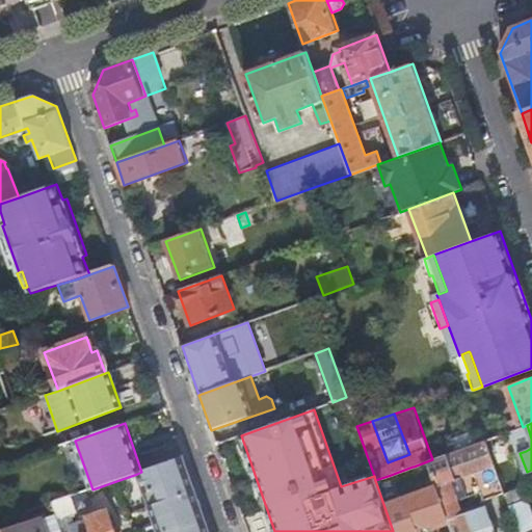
[(523,427),(517,429),(526,451),(531,448),(531,439),(527,425),(523,427)]
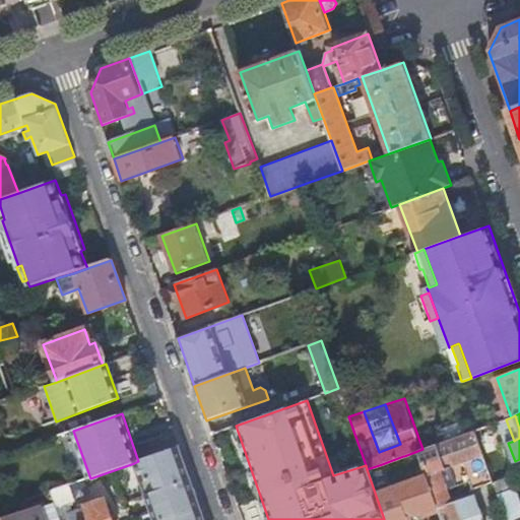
[(443,429),(447,440),(469,433),(465,421),(443,429)]
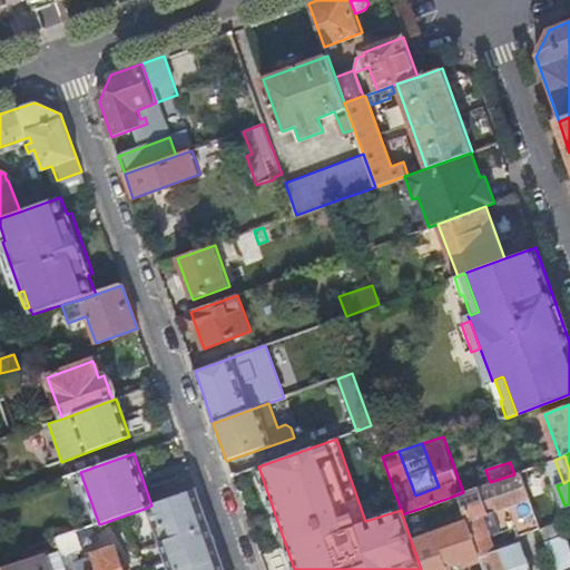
[(481,562),(483,569),(527,569),(519,544),(490,554),(484,539),(517,528),(538,520),(521,471),(514,474),(490,482),(463,492),(458,494),(468,522),(481,562)]
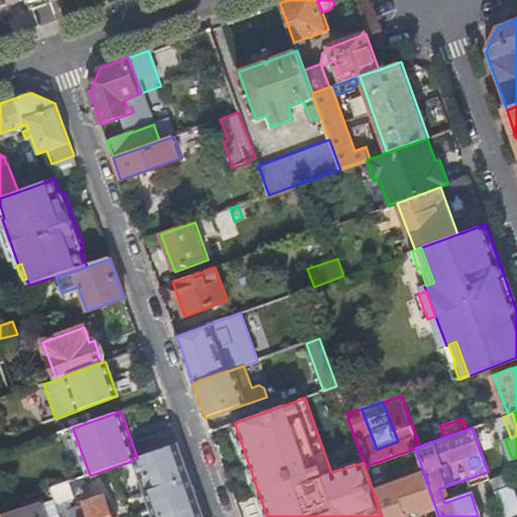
[(202,516),(177,444),(137,458),(133,460),(153,516),(202,516)]
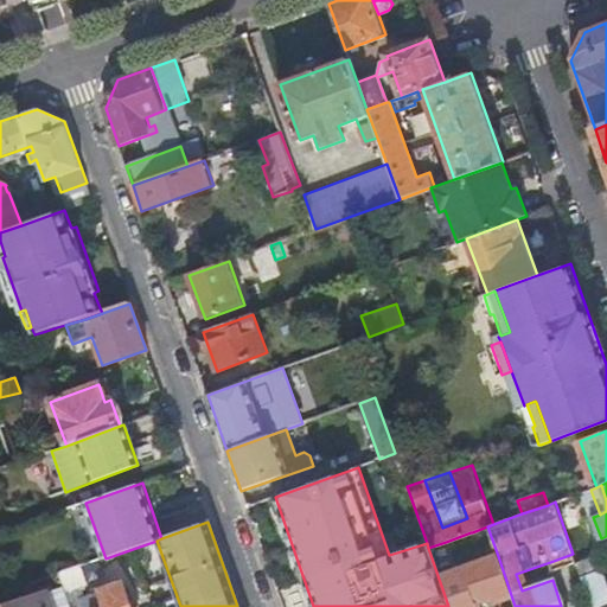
[(446,542),(451,555),(475,545),(471,532),(446,542)]
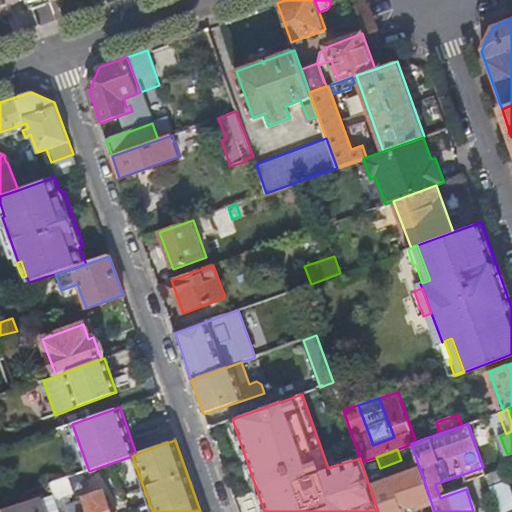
[(483,467),(464,474),(466,481),(486,474),(483,467)]
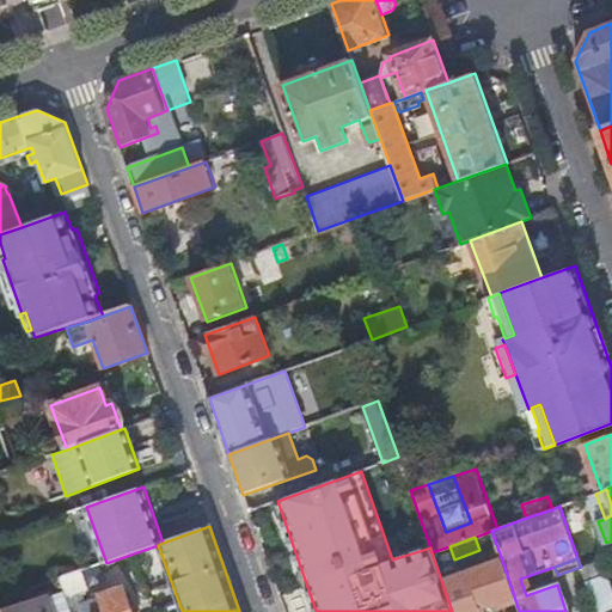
[(502,561),(460,576),(465,591),(472,588),(478,603),(481,610),(493,605),(495,611),(516,604),(502,561)]
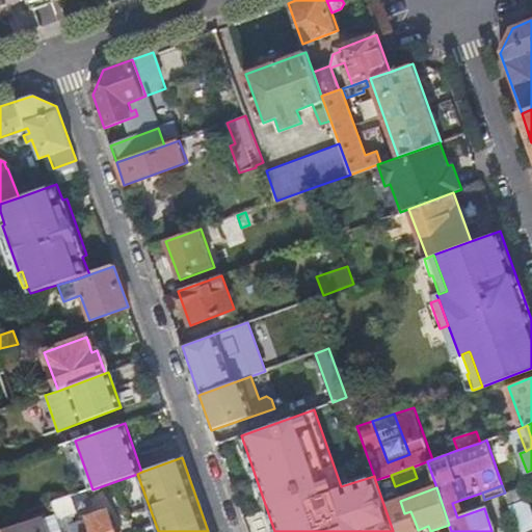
[(516,526),(519,531),(531,531),(531,512),(529,505),(522,502),(517,488),(505,493),(516,526)]
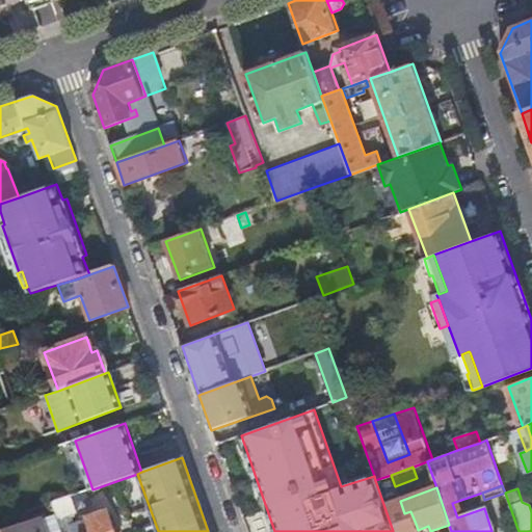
[(71,498),(53,504),(57,516),(62,531),(115,531),(109,511),(76,523),(73,514),(76,512),(71,498)]
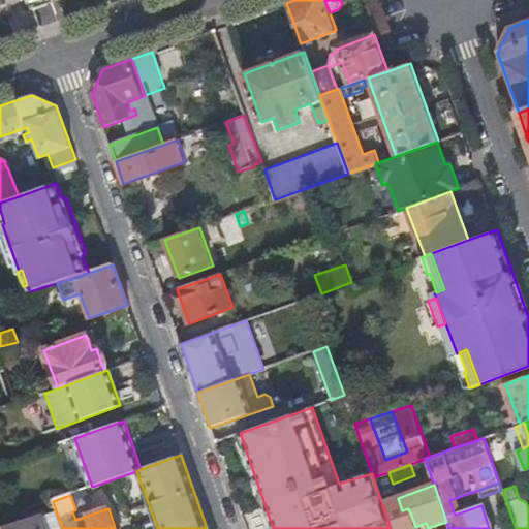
[(408,508),(402,510),(407,523),(413,521),(408,508)]
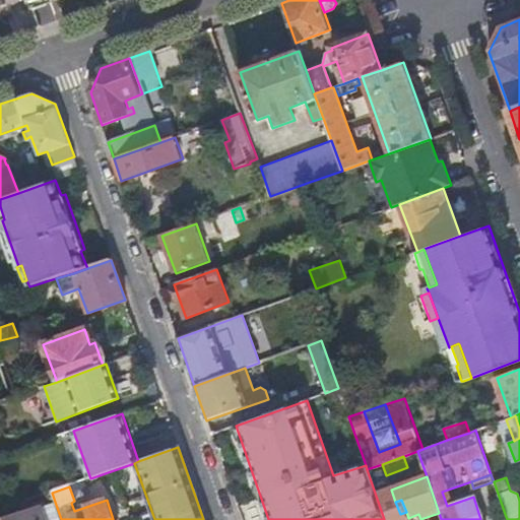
[(61,519),(56,505),(42,510),(45,519),(61,519)]
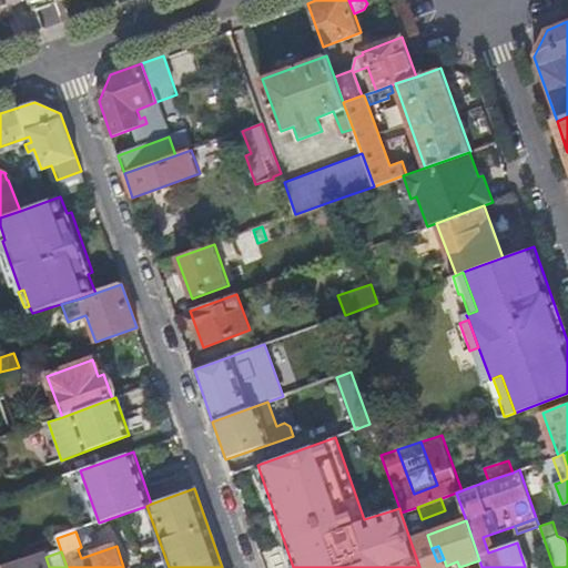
[(49,567),(46,557),(13,567),(49,567)]
